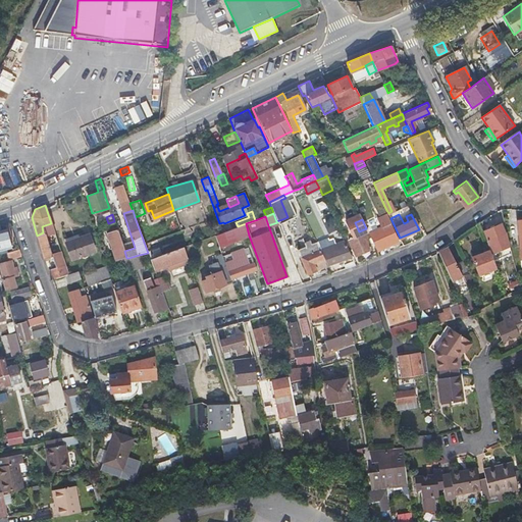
[(249,236),(246,223),(238,226),(214,236),(219,247),(249,236)]
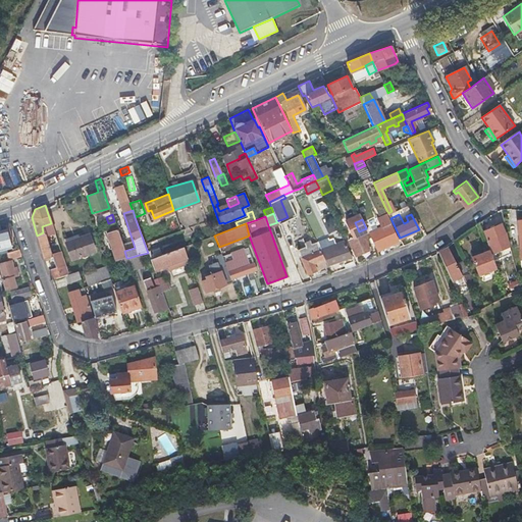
[(398,240),(394,231),(389,223),(371,231),(379,248),(398,240)]
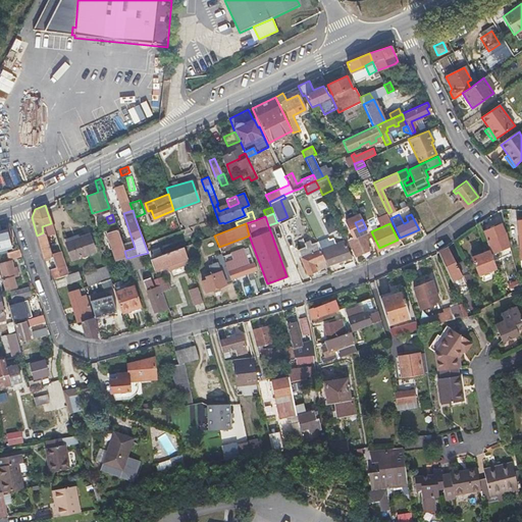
[(491,252),(500,249),(509,245),(501,224),(483,231),(491,252)]
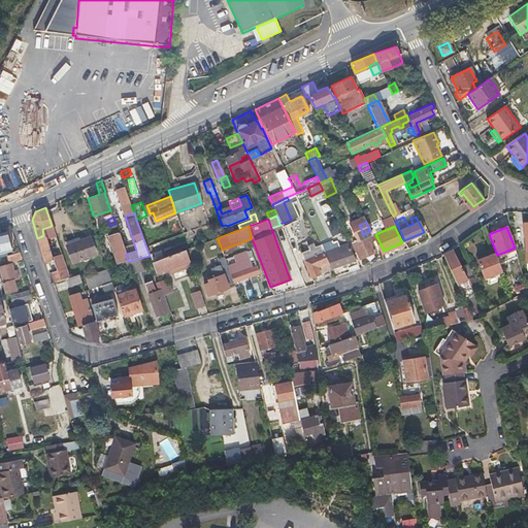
[(11,250),(8,240),(6,232),(0,233),(0,256),(4,255),(4,252),(11,250)]
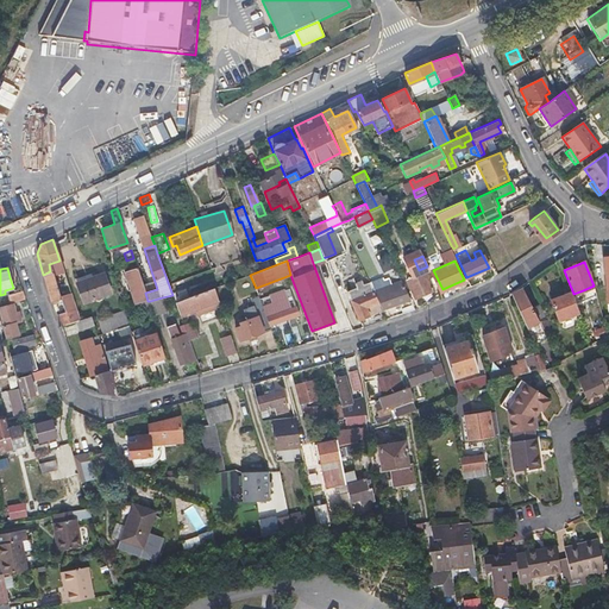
[(144,302),(148,301),(145,293),(137,268),(124,271),(135,305),(144,302)]
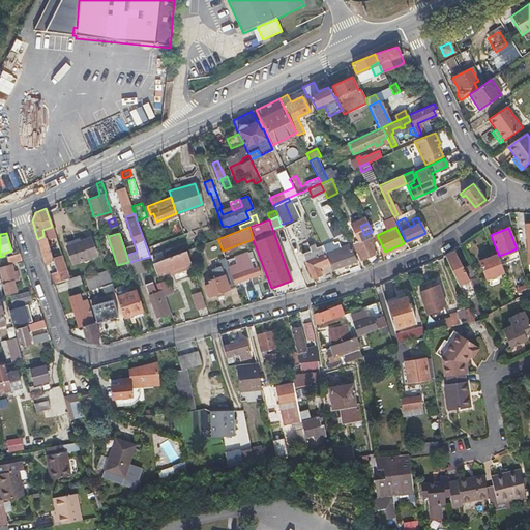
[(52,234),(43,236),(52,260),(55,269),(56,272),(54,272),(49,274),(52,284),(67,278),(60,254),(57,255),(55,248),(52,249),(51,246),(55,244),(52,234)]
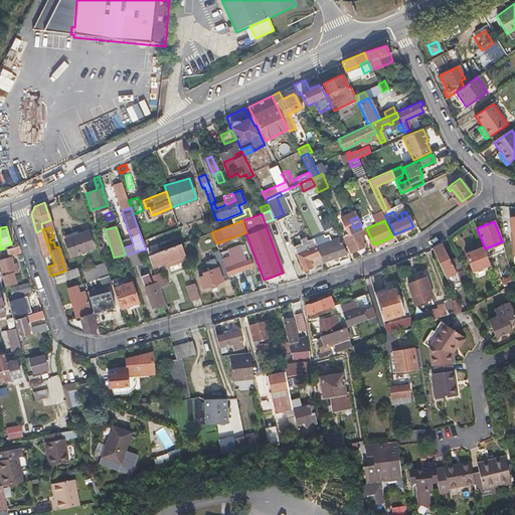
[(50,252),(42,229),(36,232),(43,254),(50,252)]
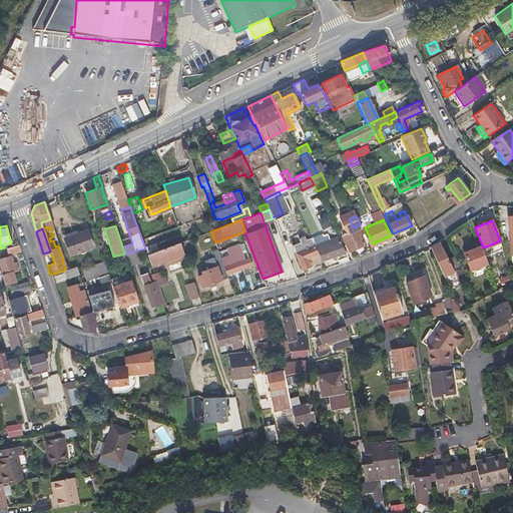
[(344,235),(347,242),(350,249),(365,242),(358,228),(344,235)]
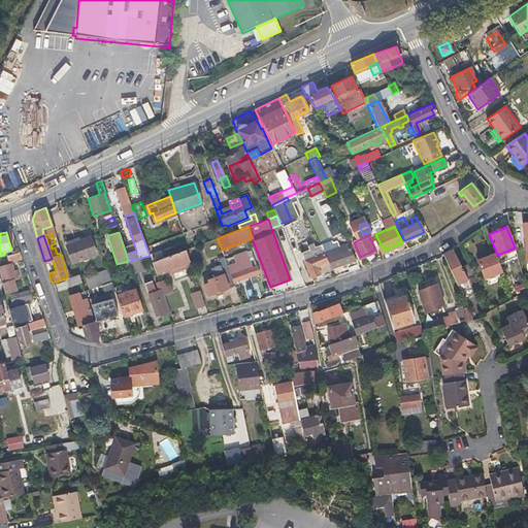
[(70,262),(83,259),(95,255),(89,237),(65,244),(70,262)]
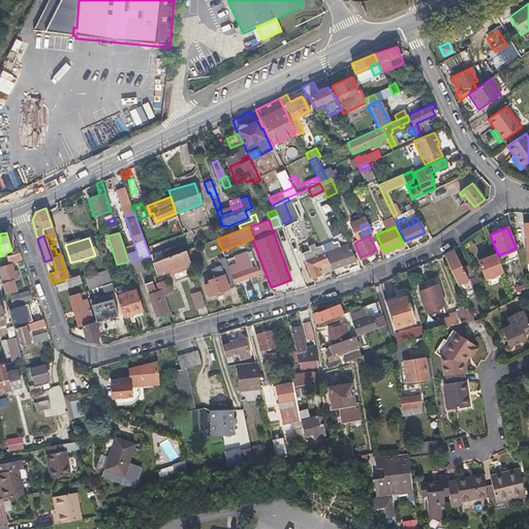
[(339,245),(340,247),(341,249),(327,256),(332,268),(346,260),(351,272),(361,269),(347,241),(339,245)]
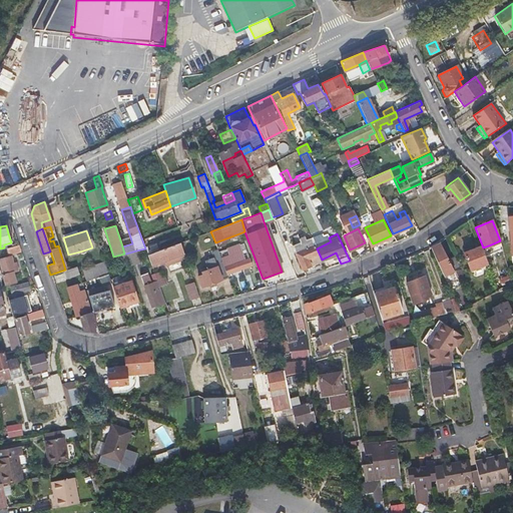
[(300,241),(296,243),(292,245),(302,268),(310,264),(308,259),(317,253),(313,245),(314,244),(310,236),(306,238),(305,235),(298,238),(300,241)]
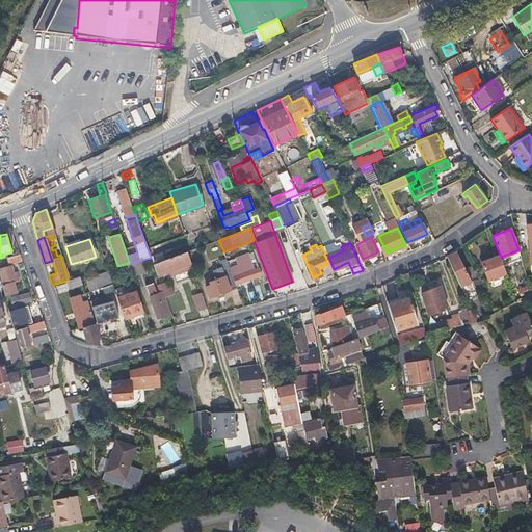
[(342,248),(341,246),(326,254),(328,258),(343,250),(342,248)]
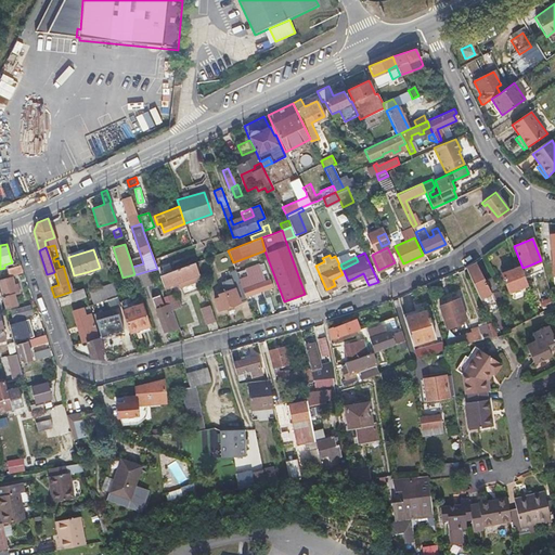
[(201,279),(199,274),(195,262),(159,276),(165,289),(171,287),(168,279),(173,276),(176,282),(177,282),(178,286),(201,279)]
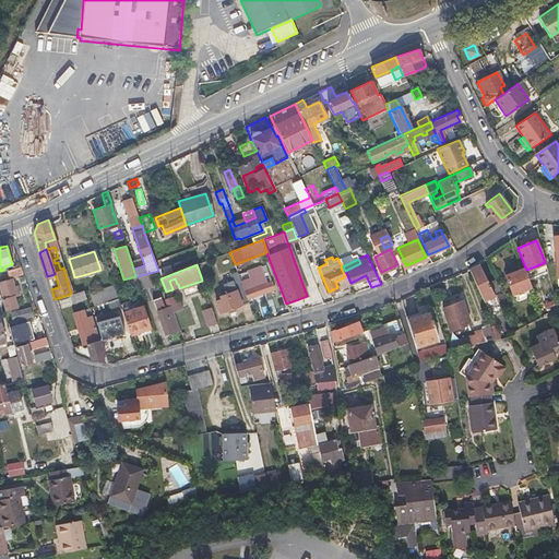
[(486,298),(494,295),(489,283),(480,264),(470,269),(485,304),(487,302),(486,298)]
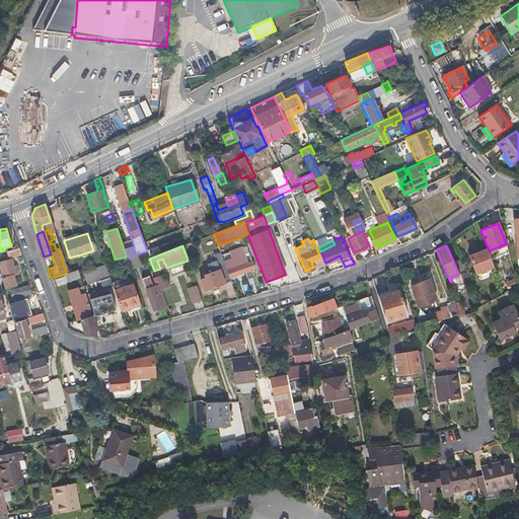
[(19,246),(13,248),(6,250),(9,258),(21,254),(19,246)]
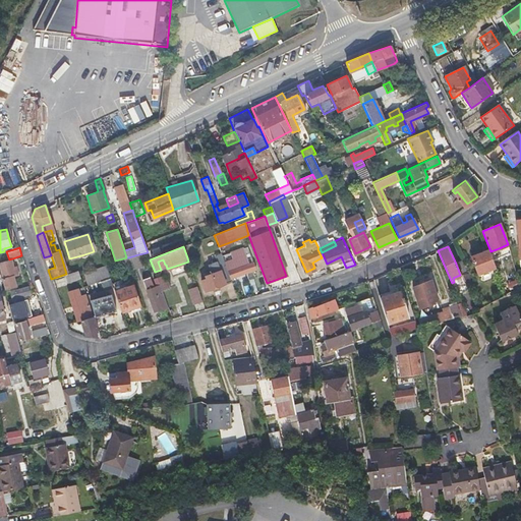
[(477,274),(494,268),(490,256),(487,248),(471,255),(477,274)]
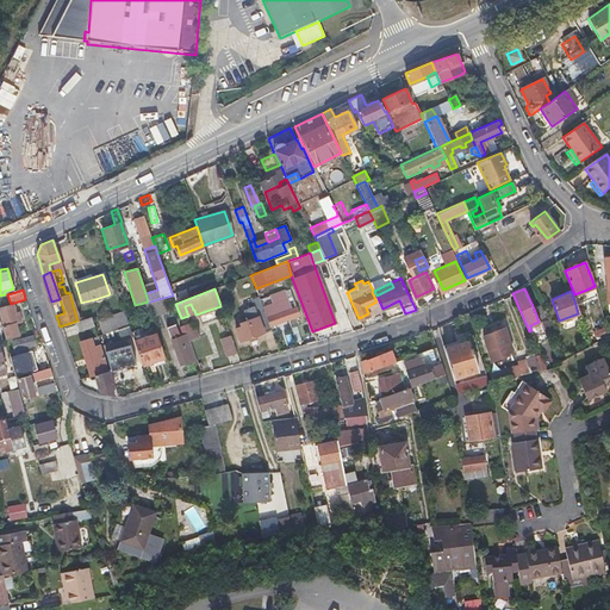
[(167,312),(162,298),(150,302),(151,309),(155,316),(167,312)]
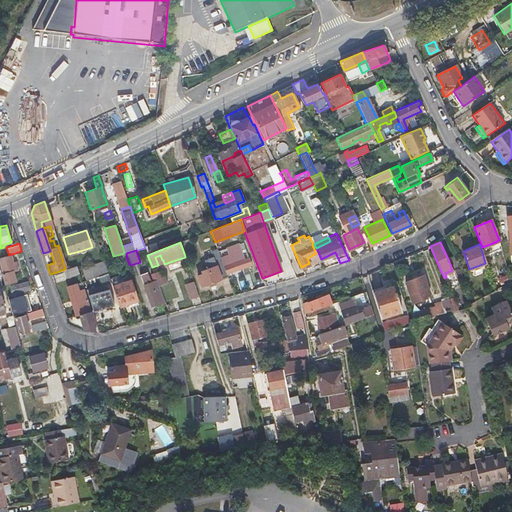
[(226,274),(221,260),(218,250),(212,252),(215,259),(205,262),(207,266),(201,268),(203,275),(198,276),(201,285),(227,276),(226,274)]
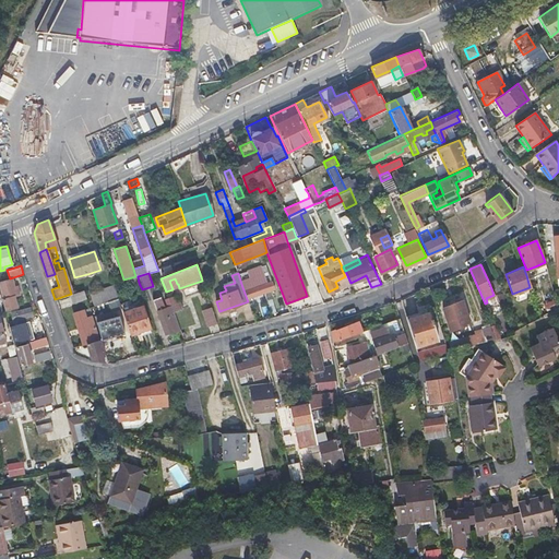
[(256,280),(241,284),(247,299),(265,293),(268,299),(272,297),(270,290),(275,289),(272,282),(264,285),(260,273),(254,275),(256,280)]
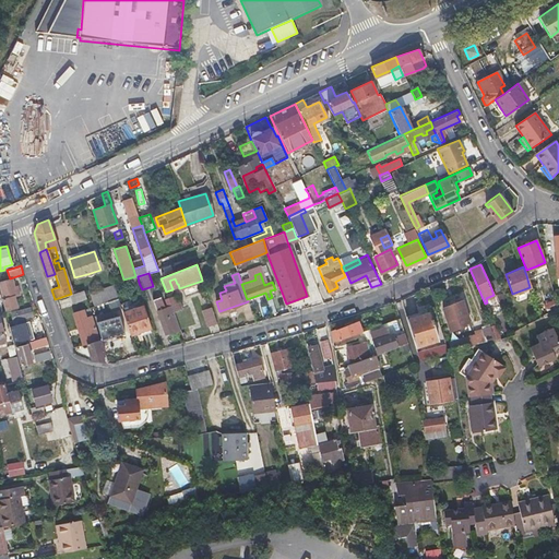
[(526,275),(530,287),(536,304),(542,301),(532,274),(526,275)]
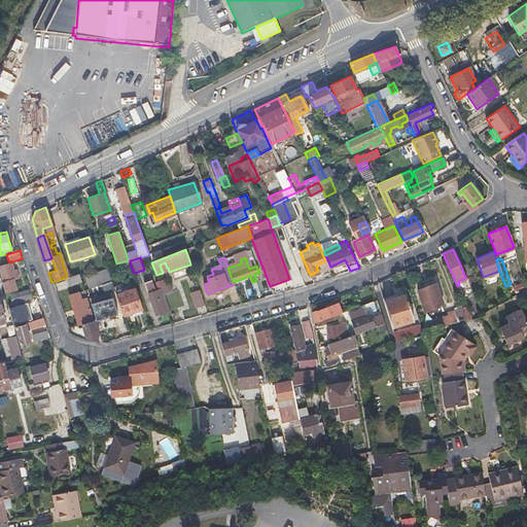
[(130,260),(128,260),(125,261),(116,264),(119,271),(131,267),(130,260)]
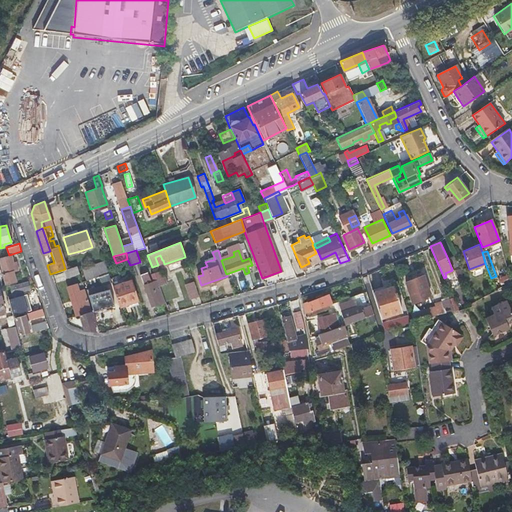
[(19,279),(16,271),(14,264),(16,264),(13,256),(0,260),(7,282),(19,279)]
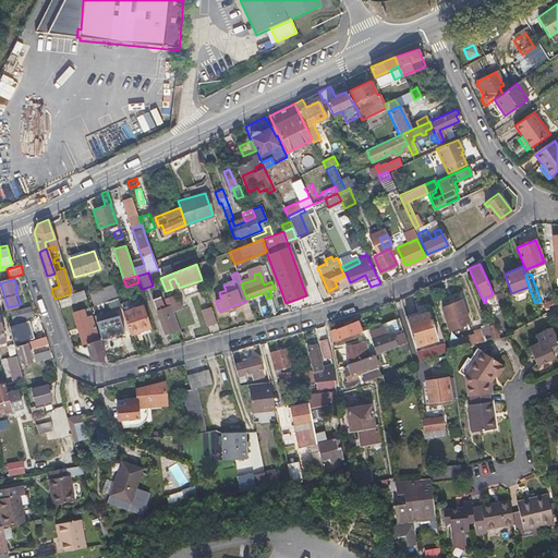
[(488,282),(493,294),(494,295),(501,292),(496,279),(488,282)]
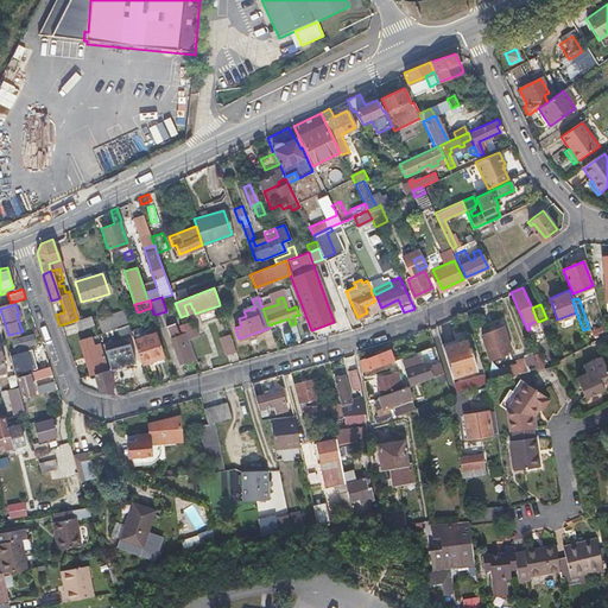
[(103,331),(114,328),(127,324),(124,312),(100,321),(103,331)]
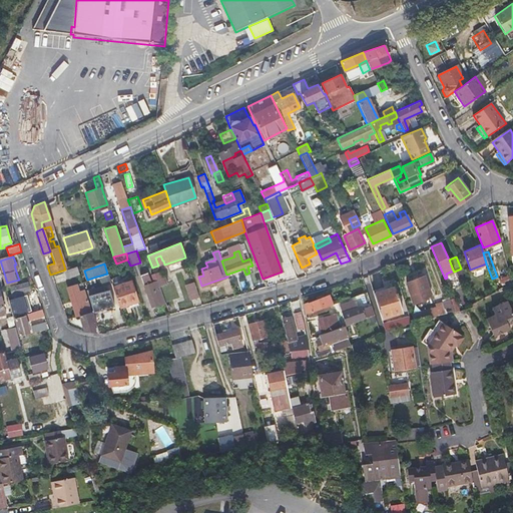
[(464,276),(461,269),(454,272),(457,279),(464,276)]
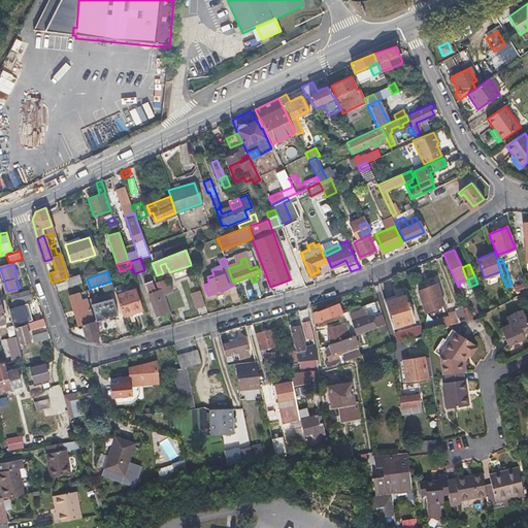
[(110,282),(99,285),(102,291),(102,292),(112,289),(110,282)]
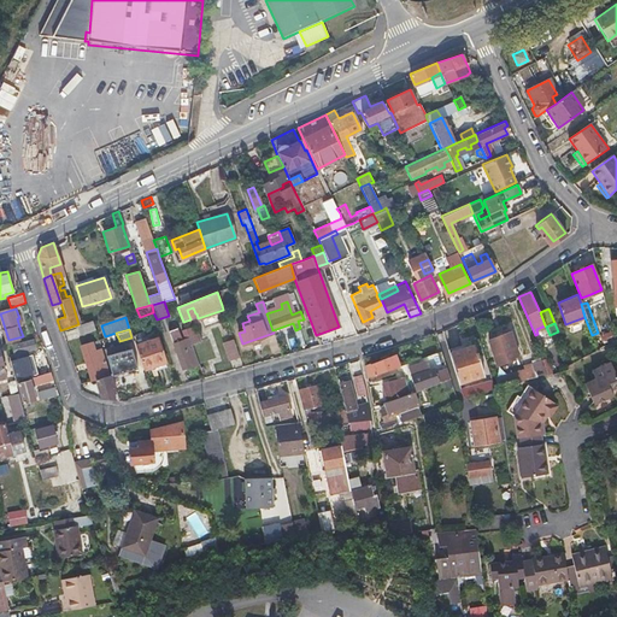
[(193,330),(187,331),(188,338),(192,346),(203,342),(199,334),(194,335),(193,330)]
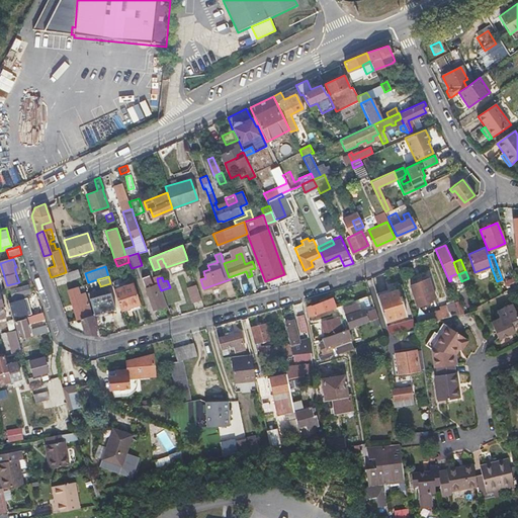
[(83,290),(100,285),(97,279),(88,282),(81,284),(83,290)]
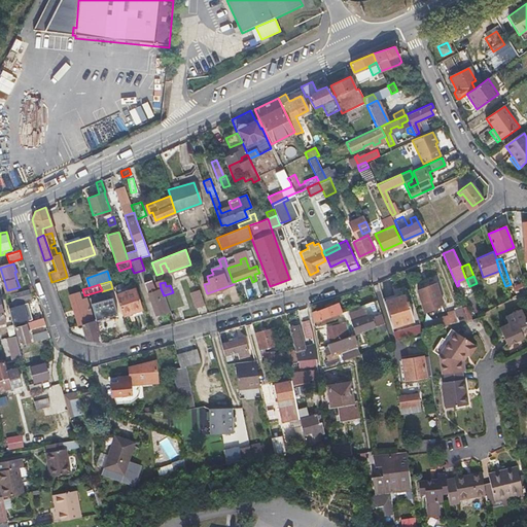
[(417,290),(420,302),(423,313),(444,307),(436,284),(417,290)]
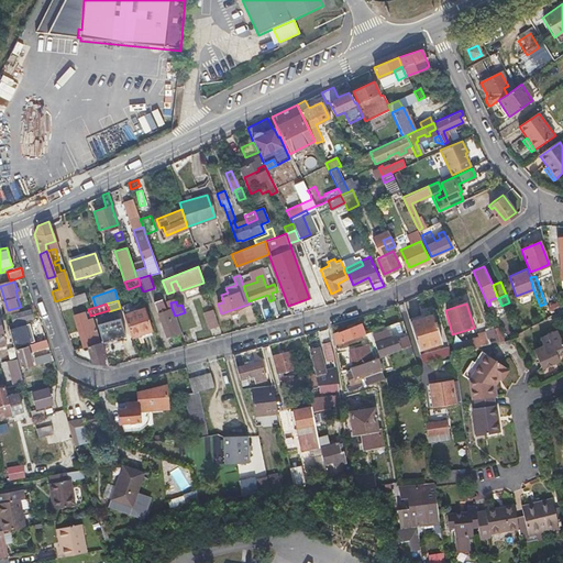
[(172,308),(165,310),(158,312),(166,335),(180,331),(175,316),(172,308)]
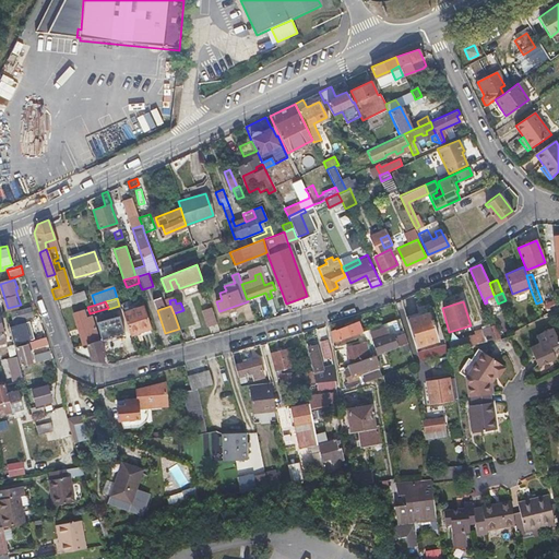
[(129,334),(139,331),(149,328),(141,307),(122,313),(129,334)]
